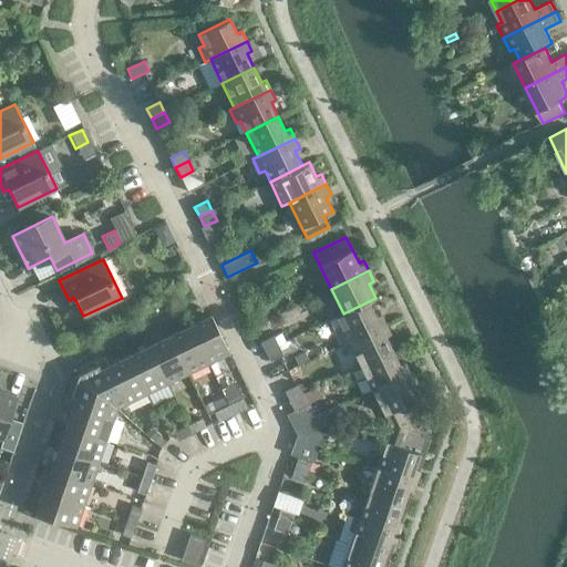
[(559,270),(552,274),(556,282),(564,278),(559,270)]
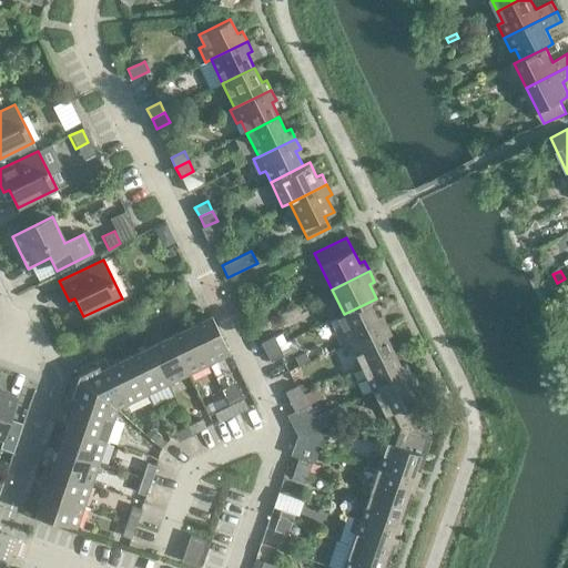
[(376,316),(369,302),(344,314),(337,317),(343,328),(337,332),(344,344),(348,342),(386,324),(381,314),(376,316)]
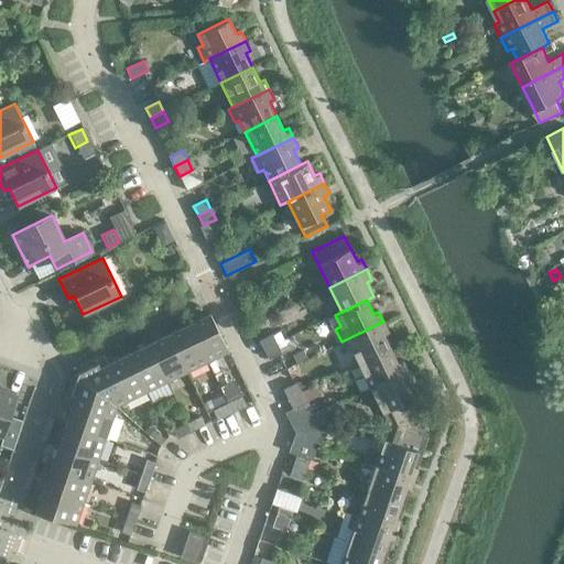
[(228,351),(210,314),(190,324),(207,361),(228,351)]
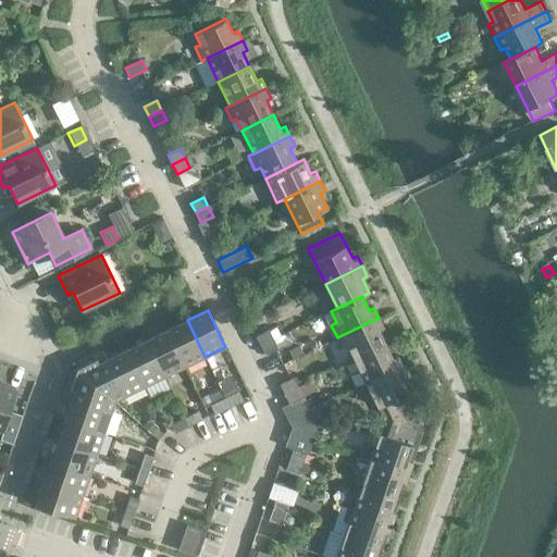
[(383,327),(379,318),(342,335),(354,359),(385,344),(379,330),(383,327)]
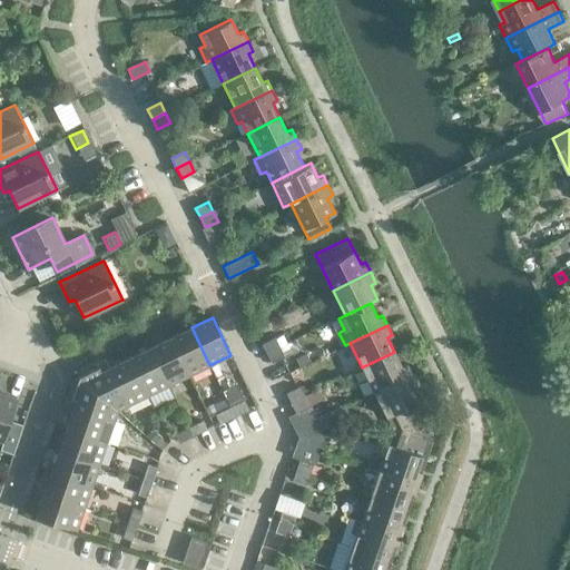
[(209,365),(192,327),(170,337),(189,375),(209,365)]
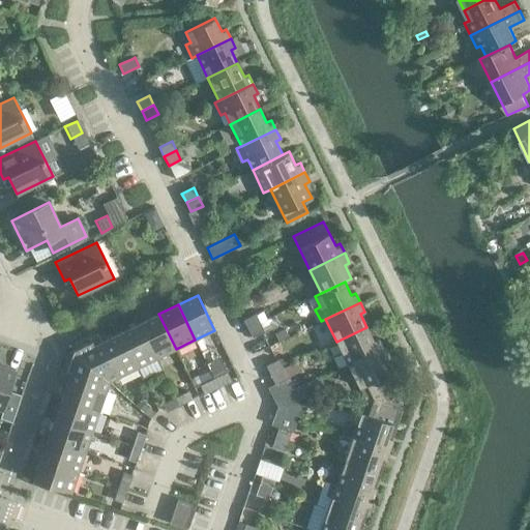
[(176,349),(158,314),(140,323),(157,358),(176,349)]
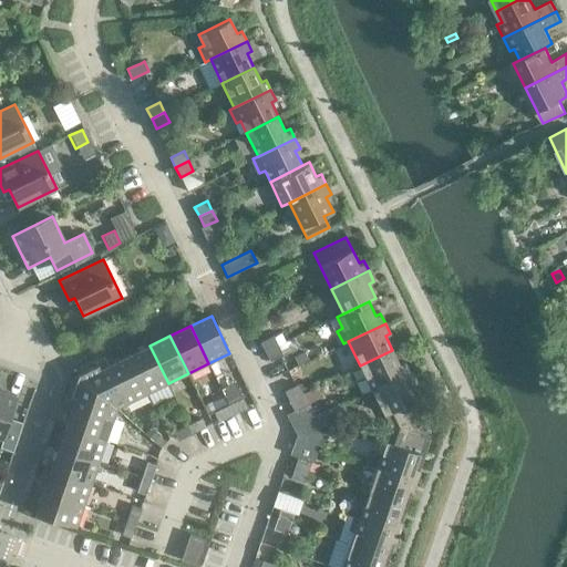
[(260,342),(266,352),(278,346),(274,336),(260,342)]
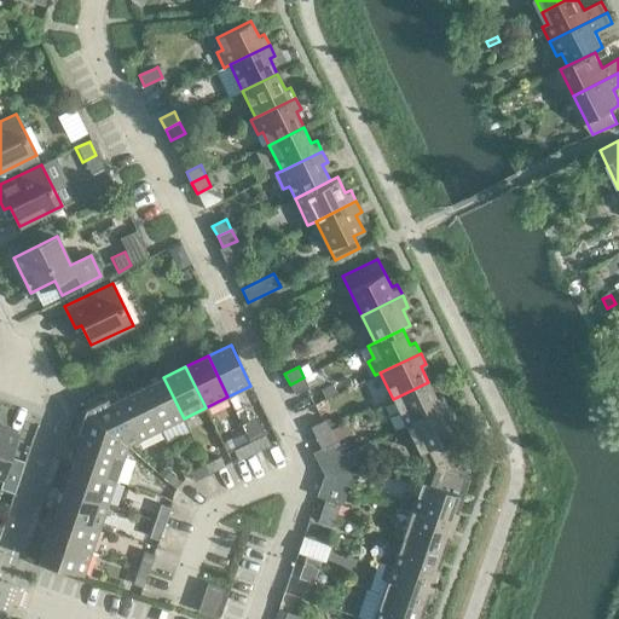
[(184,418),(163,377),(140,388),(161,429),(184,418)]
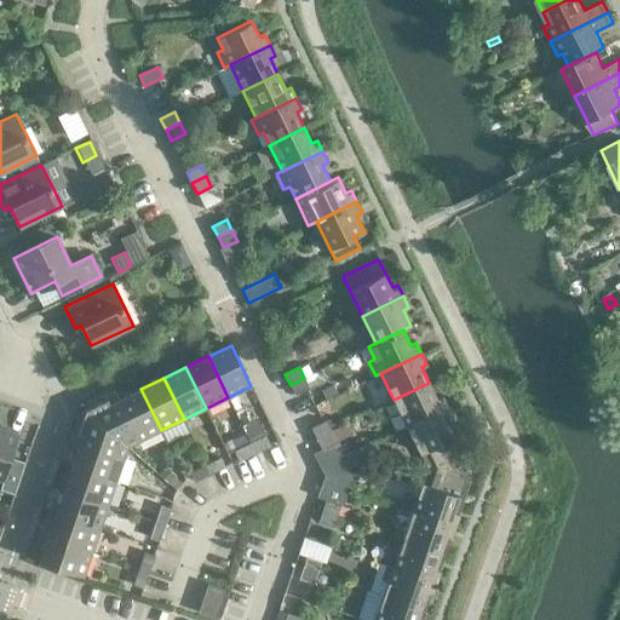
[(310,388),(304,378),(291,385),(296,395),(310,388)]
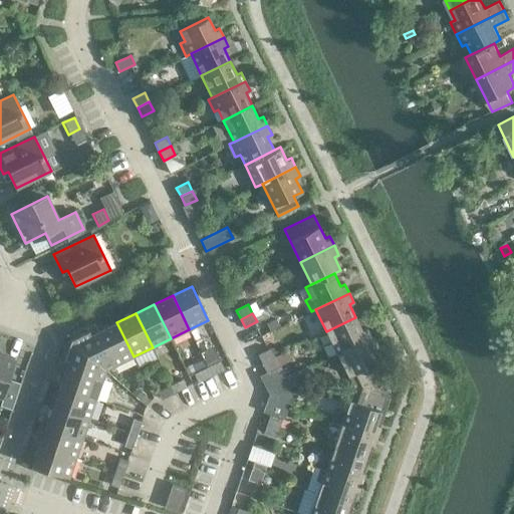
[(362,330),(355,317),(326,331),(337,353),(371,337),(366,328),(362,330)]
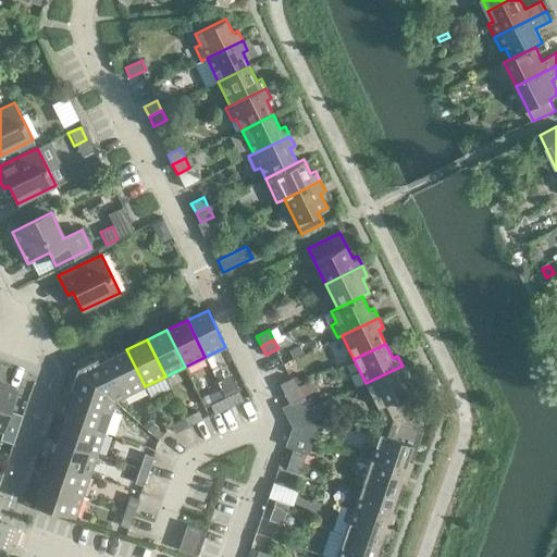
[(292,359),(302,354),(299,346),(288,351),(292,359)]
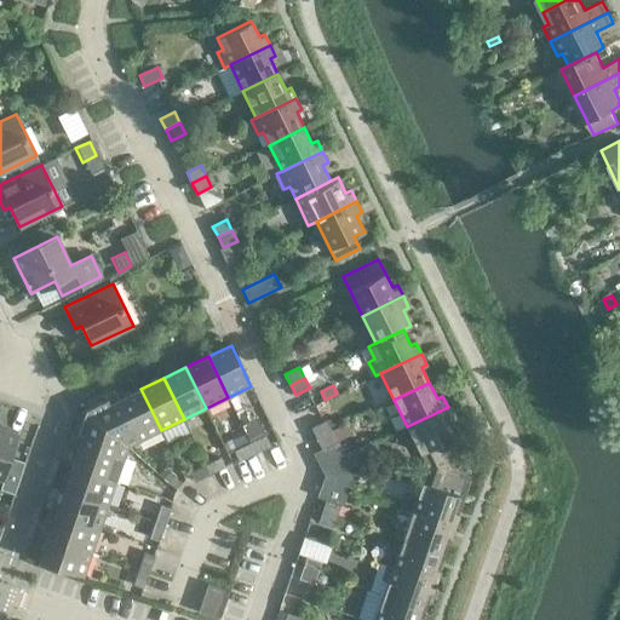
[(141,389),(120,400),(119,400),(132,428),(116,436),(127,447),(161,430),(141,389)]
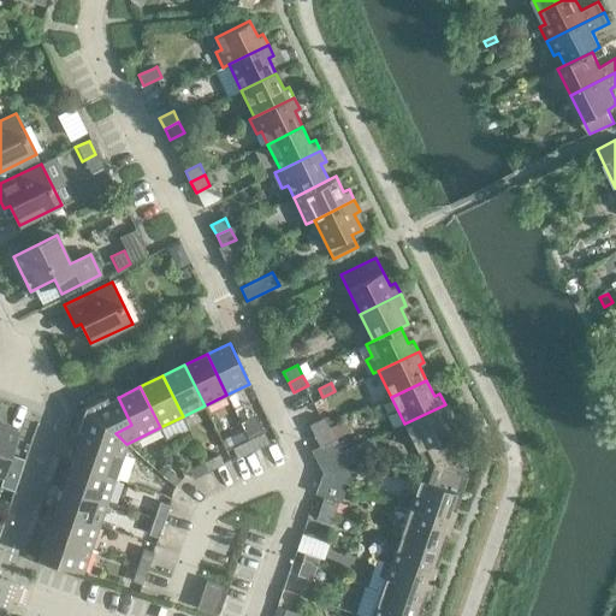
[(117,392),(86,407),(116,433),(131,425),(118,397),(119,397),(117,392)]
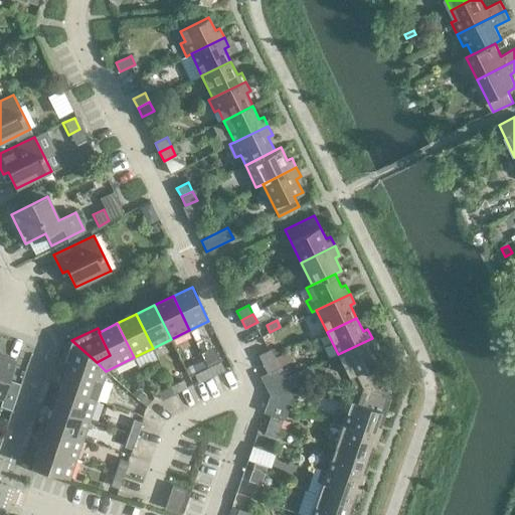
[(382,360),(372,338),(338,354),(349,376),(355,373),(362,387),(372,387),(364,369),(382,360)]
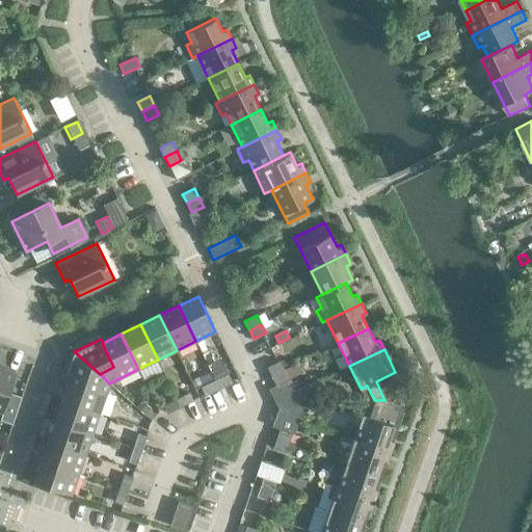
[(100,374),(74,351),(64,379),(69,381),(69,380),(95,389),(100,374)]
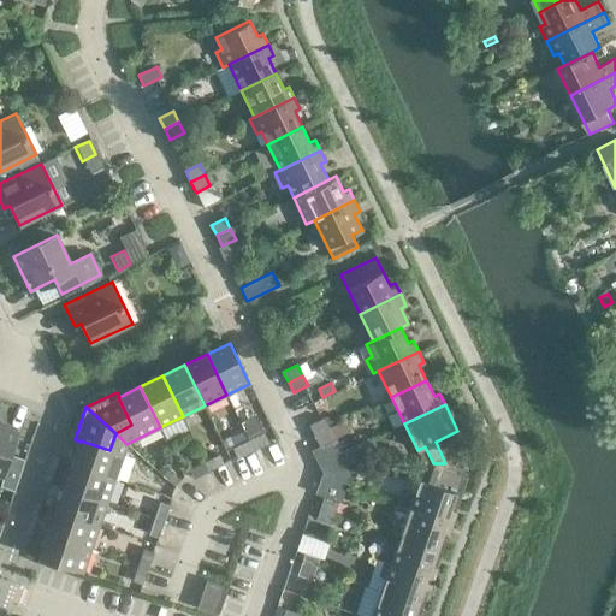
[(309,425),(314,436),(329,428),(324,418),(309,425)]
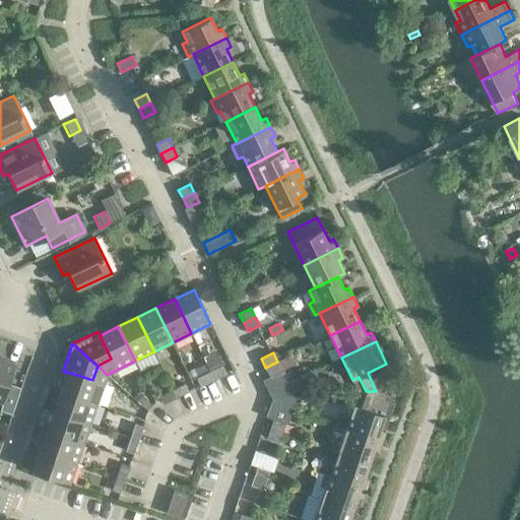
[(16,364),(0,358),(0,402),(2,403),(0,409),(0,410),(12,414),(21,388),(9,384),(16,364)]
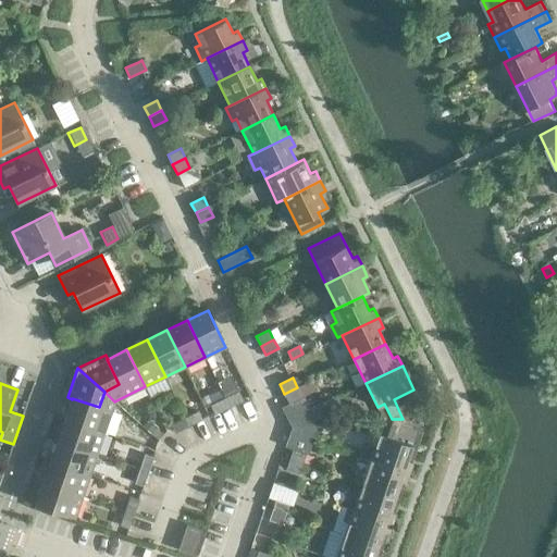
[(302,396),(297,387),(284,394),(289,403),(302,396)]
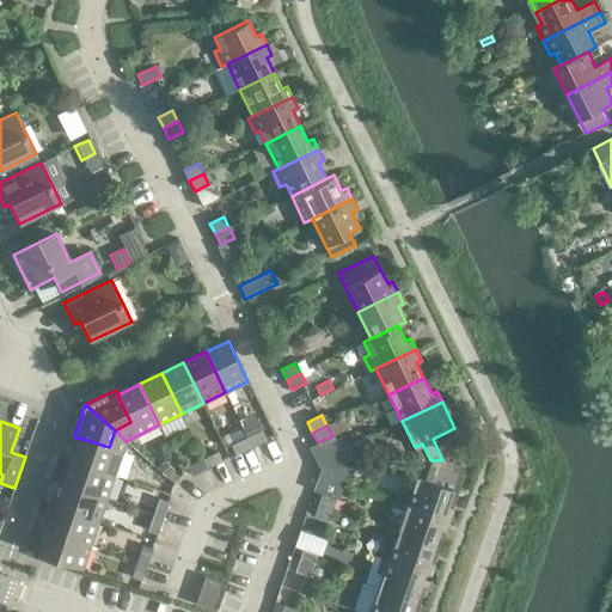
[(126,441),(115,430),(109,447),(79,438),(79,439),(72,460),(115,475),(126,441)]
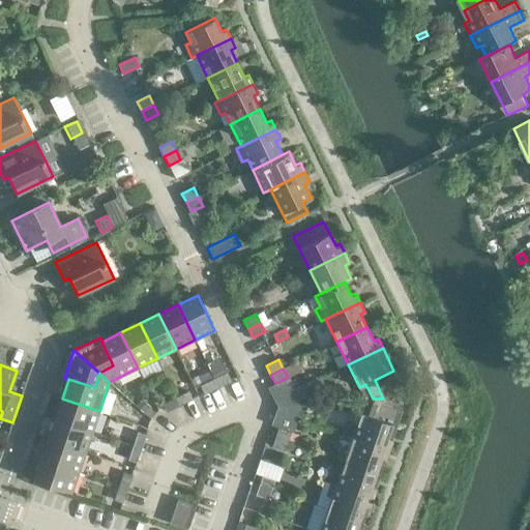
[(227,373),(213,379),(217,386),(231,380),(227,373)]
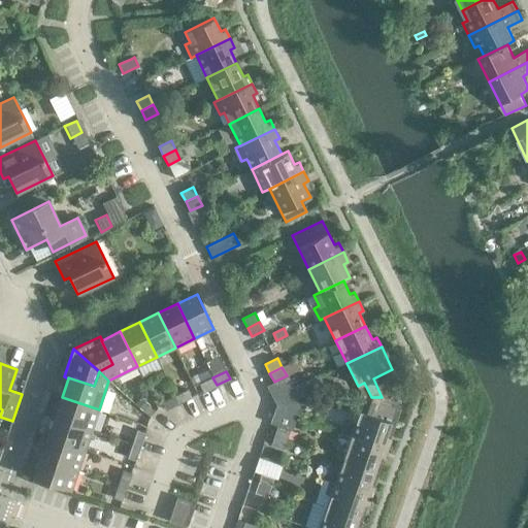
[(217,385),(212,377),(200,384),(203,391),(217,385)]
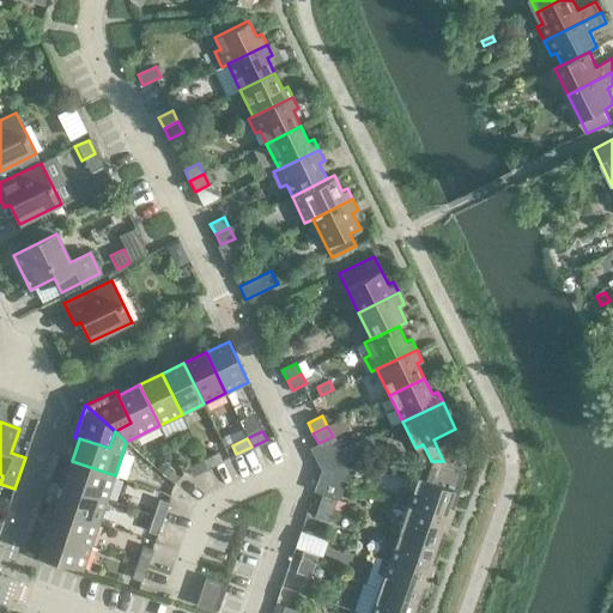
[(371,438),(343,450),(347,463),(377,451),(371,438)]
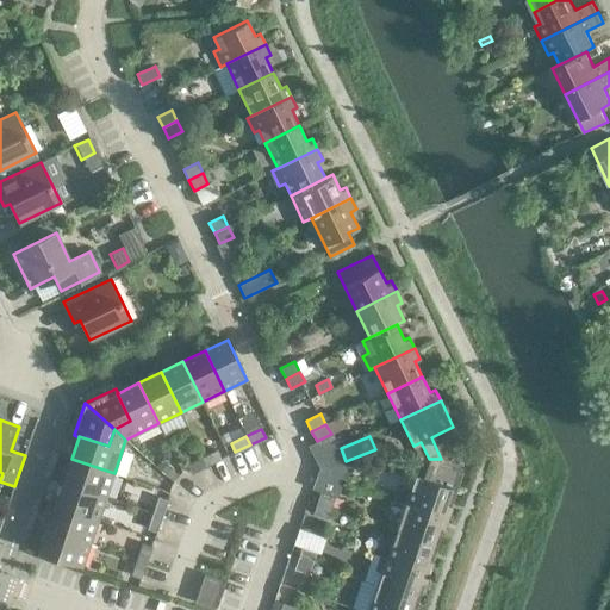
[(217,450),(201,458),(206,466),(222,459),(217,450)]
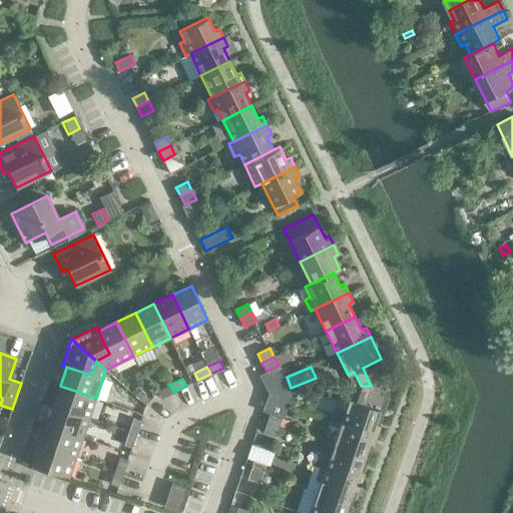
[(173,392),(169,385),(157,391),(160,398),(173,392)]
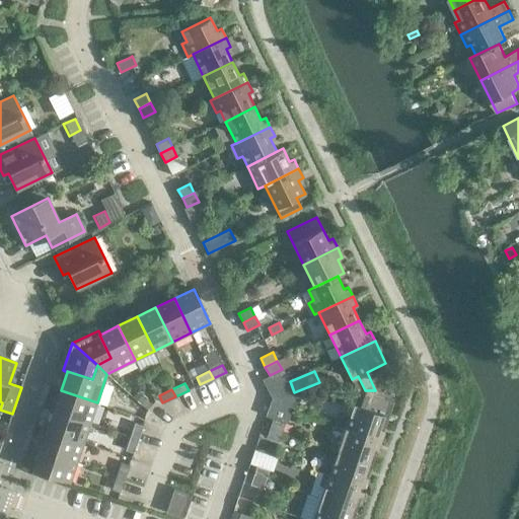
[(97,402),(61,390),(54,411),(90,423),(97,402)]
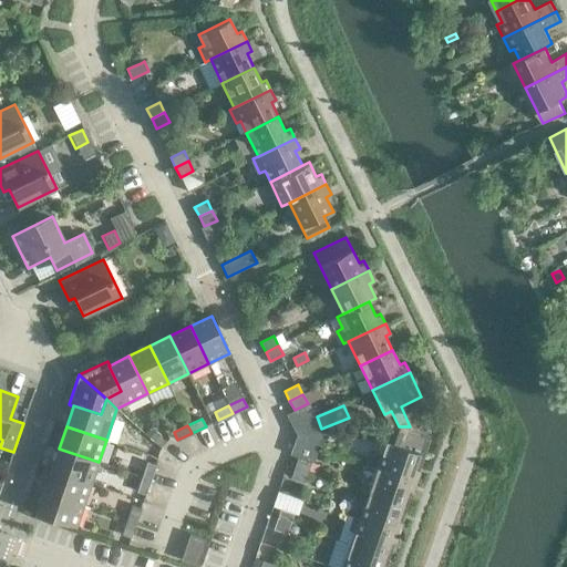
[(409,432),(410,426),(399,426),(393,443),(385,441),(378,466),(416,480),(430,439),(409,432)]
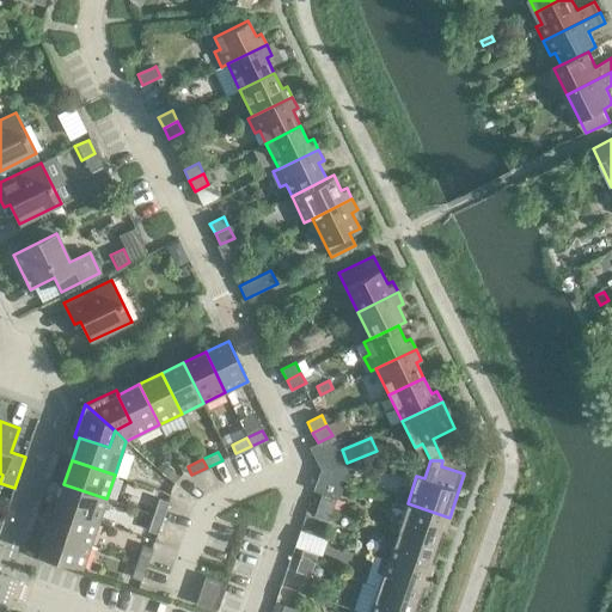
[(164,461),(158,469),(167,477),(173,470),(164,461)]
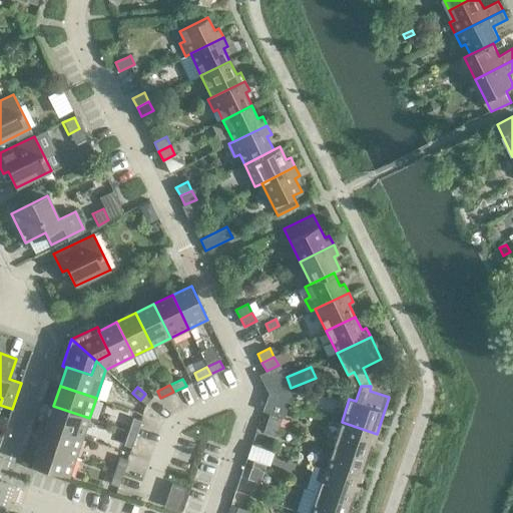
[(89,418),(53,406),(46,425),(82,438),(89,418)]
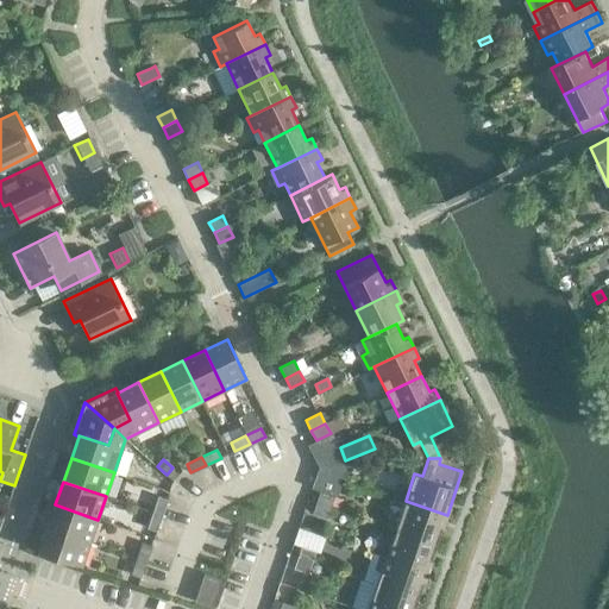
[(320,491),(316,502),(331,507),(334,496),(320,491)]
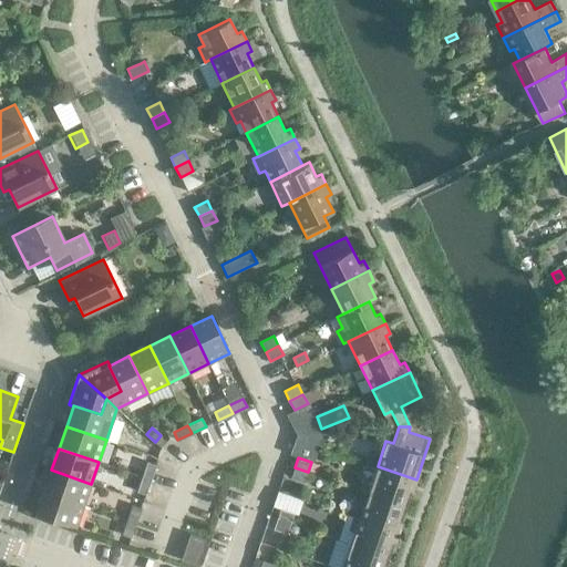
[(147,462),(143,476),(151,480),(156,465),(147,462)]
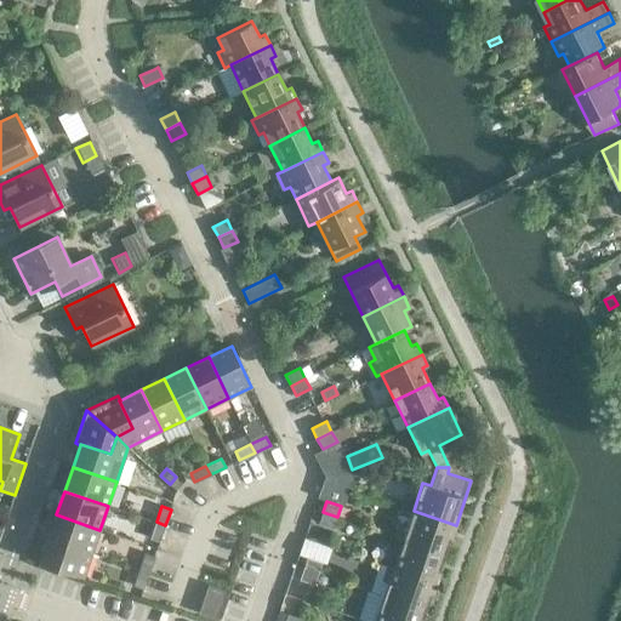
[(456,525),(414,511),(404,539),(446,553),(456,525)]
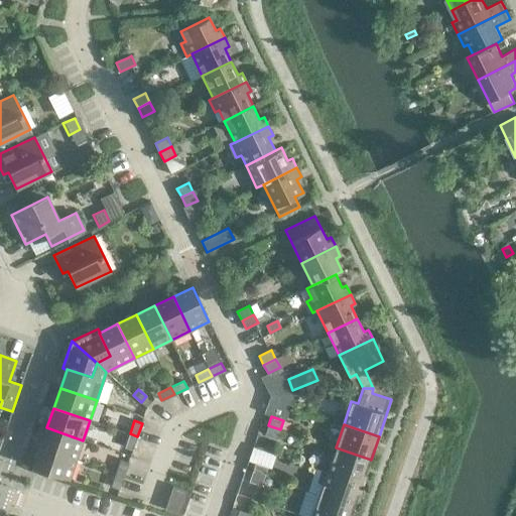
[(280,429),(268,425),(265,434),(277,438),(280,429)]
